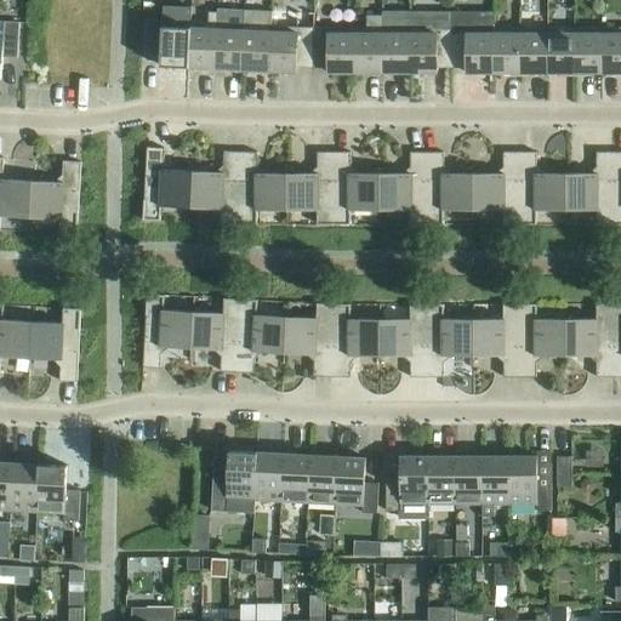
[(160,68),(188,69),(191,23),(192,9),(163,7),(163,22),(148,22),(147,55),(161,56),(160,68)]
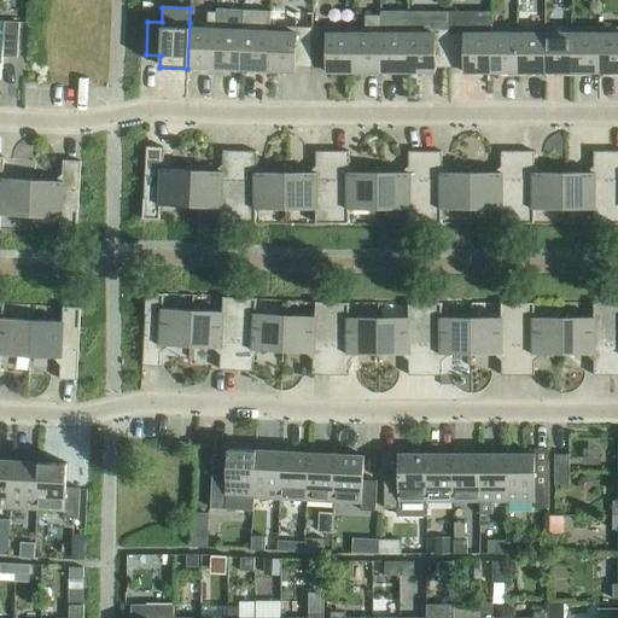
[(240,71),(267,73),(269,27),(270,27),(270,12),(243,11),(243,25),(240,71)]
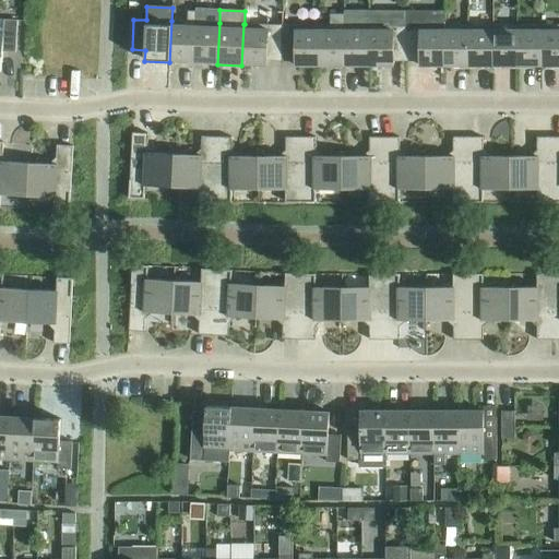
[(169,62),(193,63),(195,12),(187,12),(187,22),(171,21),(169,62)]
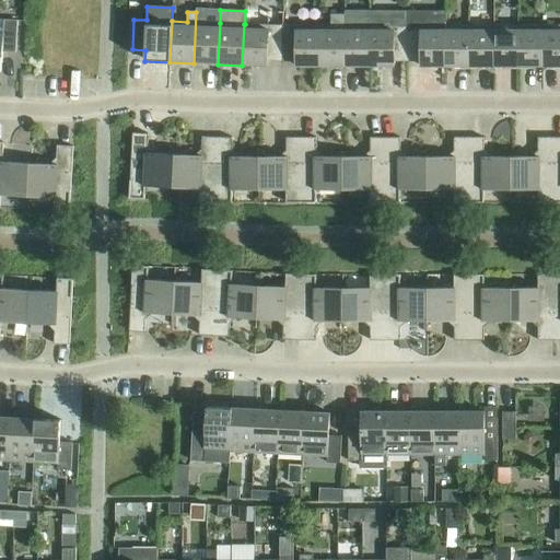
[(194,63),(218,65),(220,23),(202,23),(202,19),(205,19),(206,13),(196,12),(194,63)]
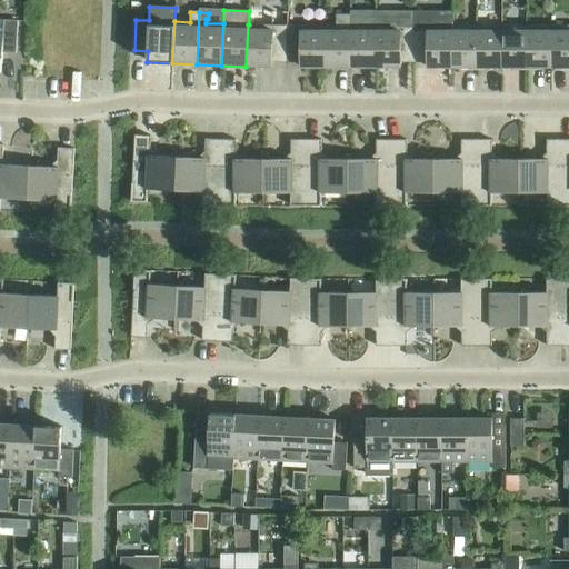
[(350,68),(375,68),(376,13),(350,13),(350,16),(350,68)]
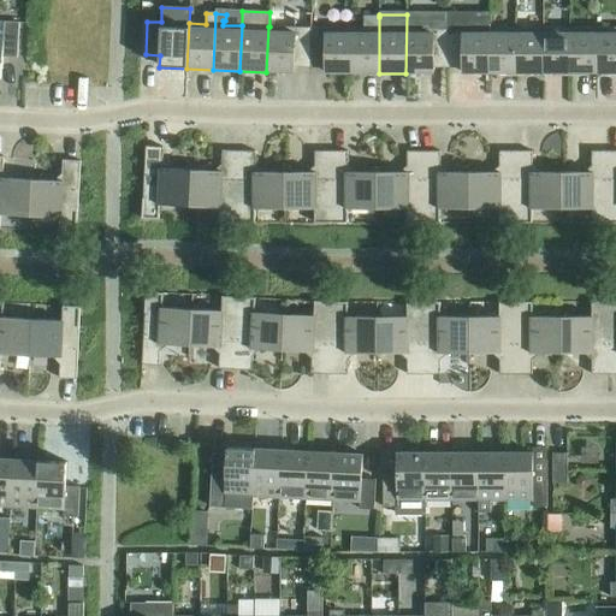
[(407,15),(406,73),(433,73),(433,63),(448,63),(448,29),(448,15),(407,15)]
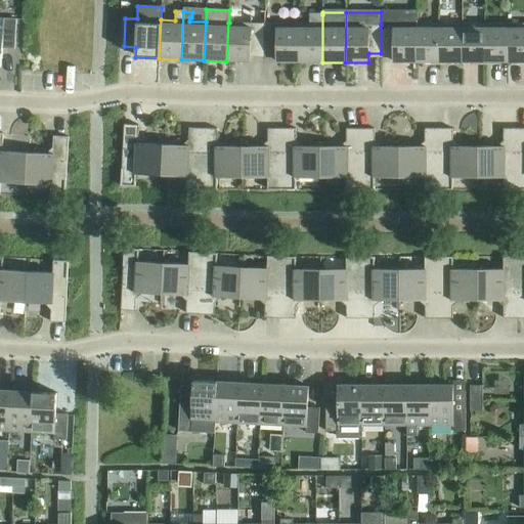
[(300,62),(322,62),(322,14),(309,14),(309,25),(300,25),(300,62)]
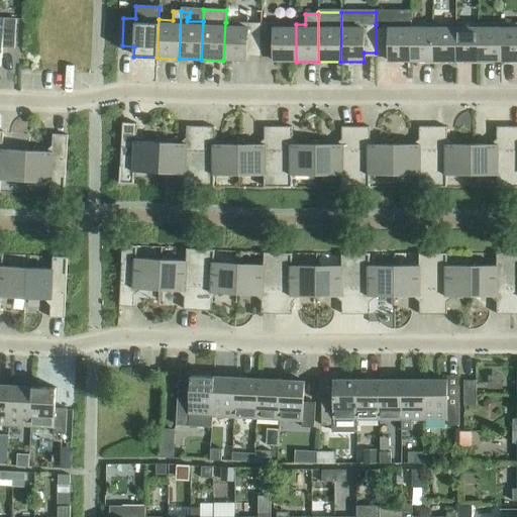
[(14,49),(16,20),(3,19),(0,18),(0,67),(1,67),(2,48),(14,49)]
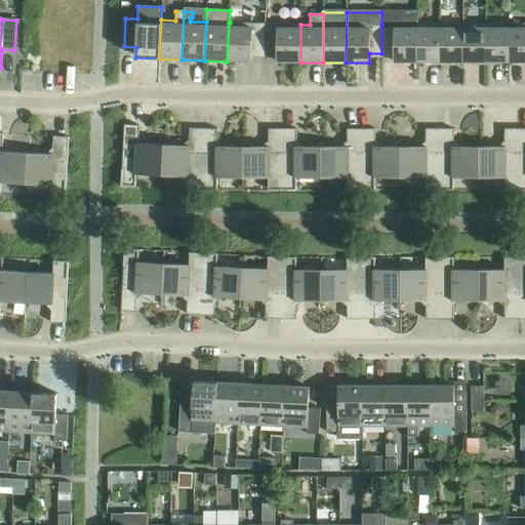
[(251,52),(264,53),(265,25),(230,23),(229,23),(227,62),(250,63),(251,52)]
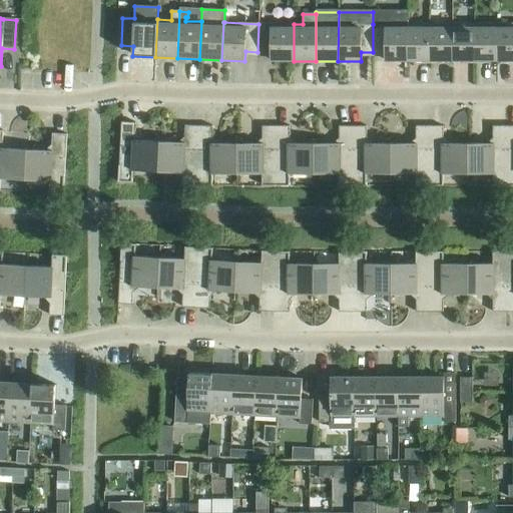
[(512,23),(497,24),(497,61),(512,61),(512,23)]
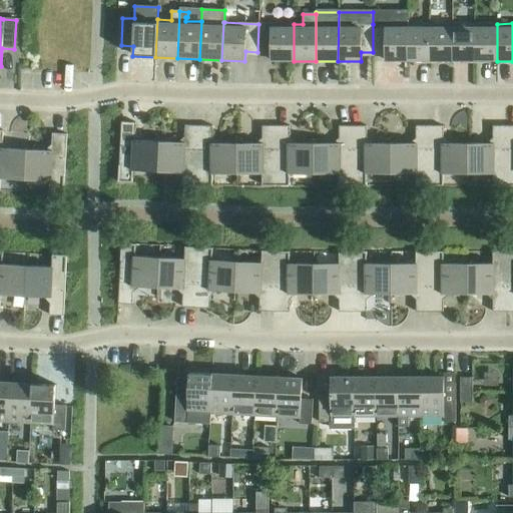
[(271,61),(294,61),(294,24),(259,24),(258,52),(271,52),(271,61)]
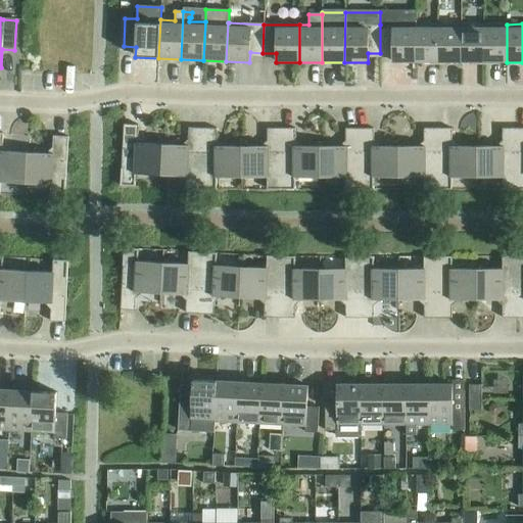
[(416,25),(380,25),(380,53),(392,53),(392,62),(416,62),(416,25)]
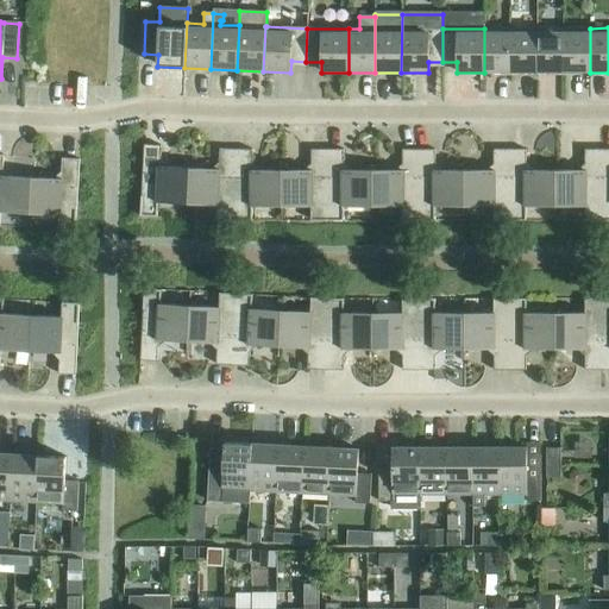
[(510,29),(484,29),(484,73),(510,73),(510,29)]
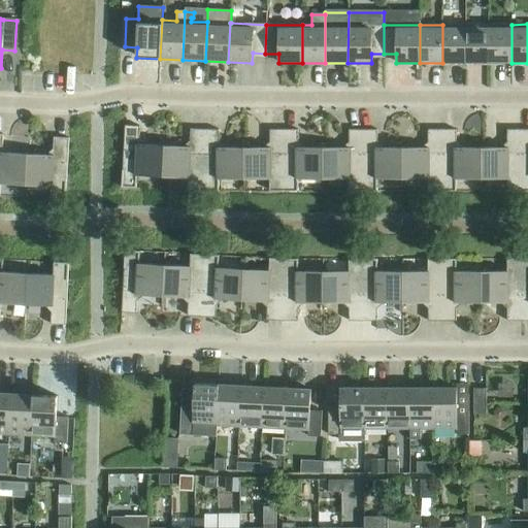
[(465,25),(442,25),(442,63),(465,63),(465,25)]
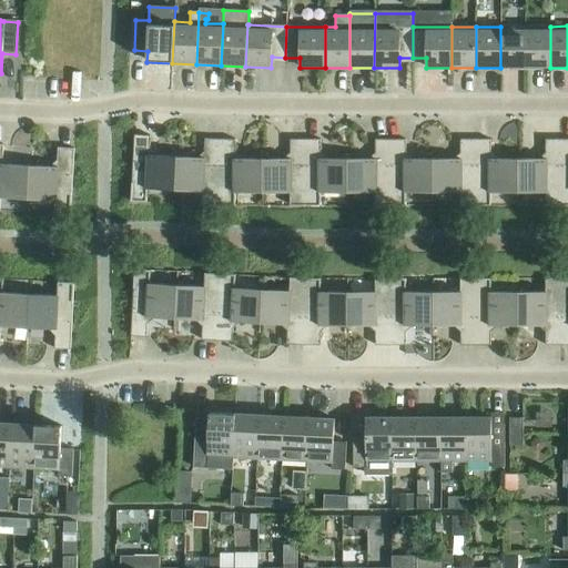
[(526,27),(500,27),(500,68),(525,68),(526,27)]
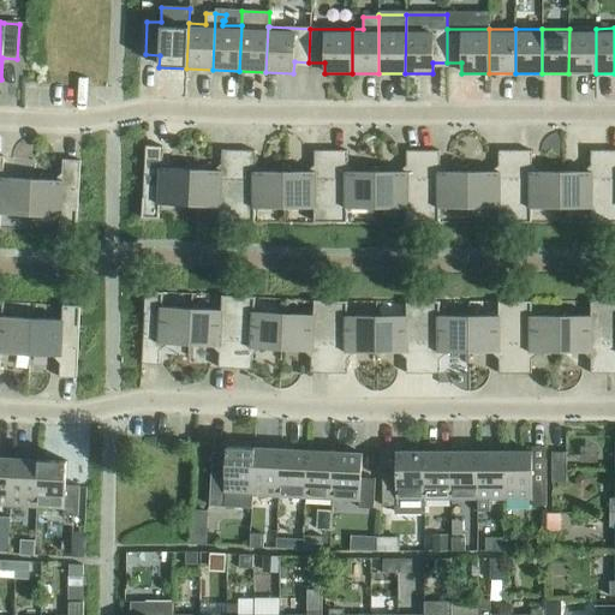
[(596,29),(569,29),(568,73),(596,73),(596,29)]
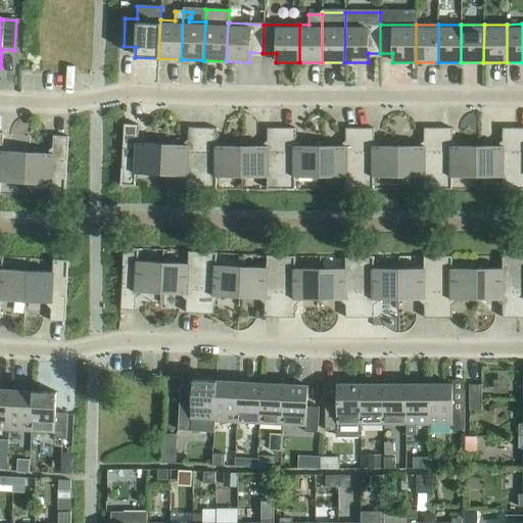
[(136,175),(160,177),(162,145),(137,144),(138,126),(124,126),(121,187),(135,187),(136,175)]
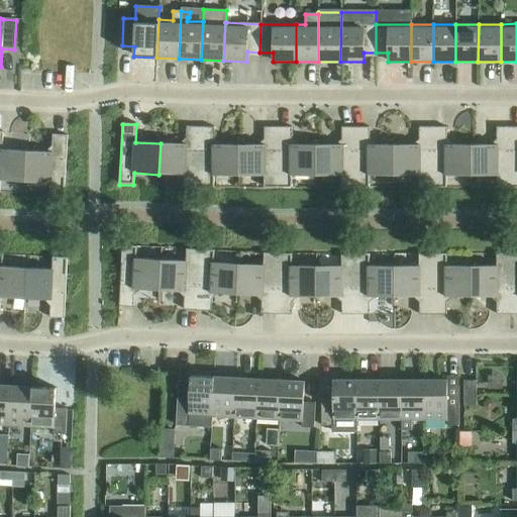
[(183,188),(199,189),(200,128),(186,127),(185,145),(161,143),(159,175),(184,176),(183,188)]
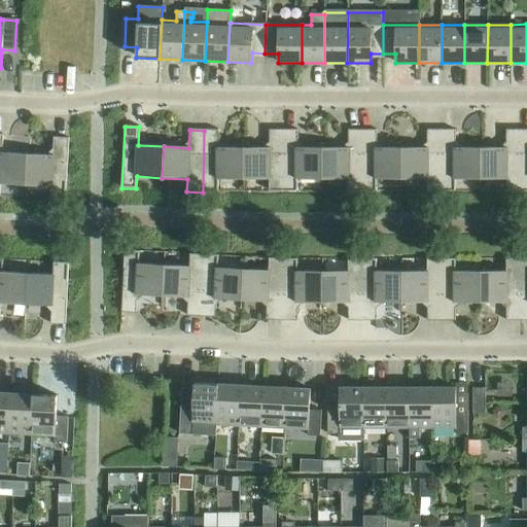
[(218,180),(244,180),(244,148),(218,148),(218,131),(204,131),(203,192),(218,192),(218,180)]
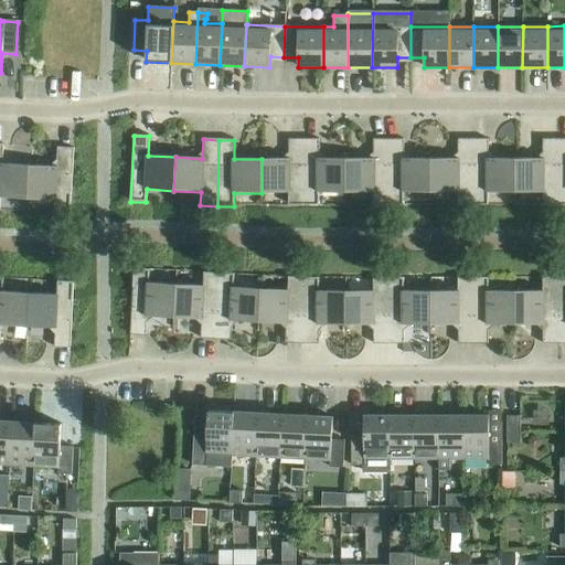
[(288,206),(304,206),(304,140),(288,140),(288,159),(262,159),(262,193),(288,193),(288,206)]
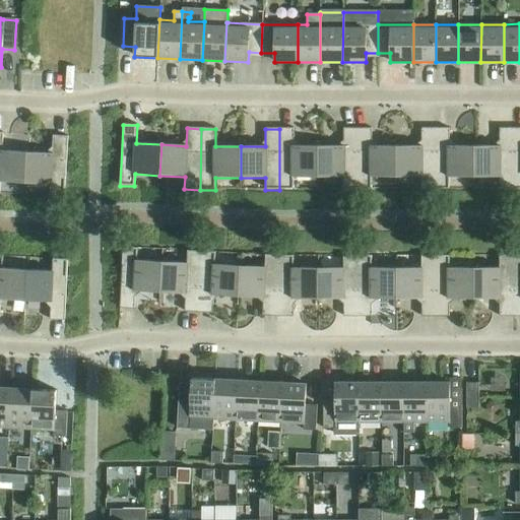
[(294,178),(318,178),(318,146),(294,146),(294,129),(279,129),(279,190),(294,190),(294,178)]
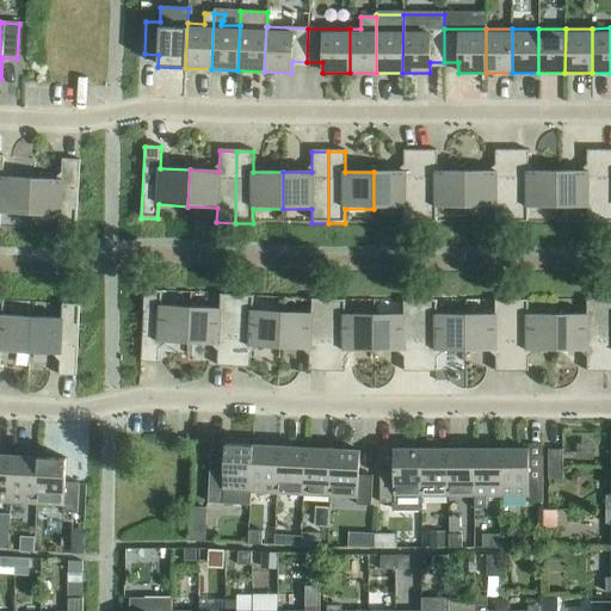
[(403,223),(420,223),(420,152),(403,152),(403,172),(374,172),(374,209),(403,209),(403,223)]
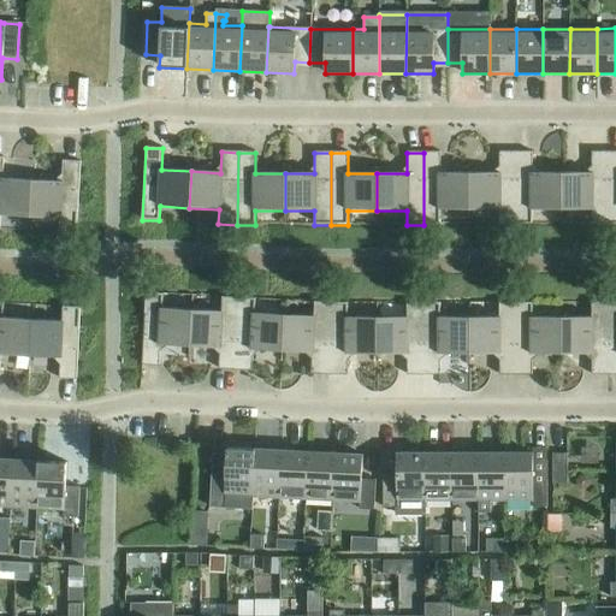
[(440,211),(469,211),(469,173),(440,173),(440,153),(424,153),(424,225),(440,225),(440,211)]
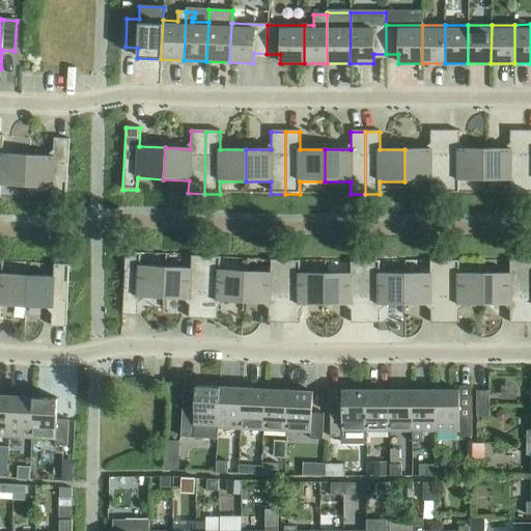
[(430,194),(444,194),(445,132),(430,132),(430,149),(404,149),(404,182),(430,182),(430,194)]
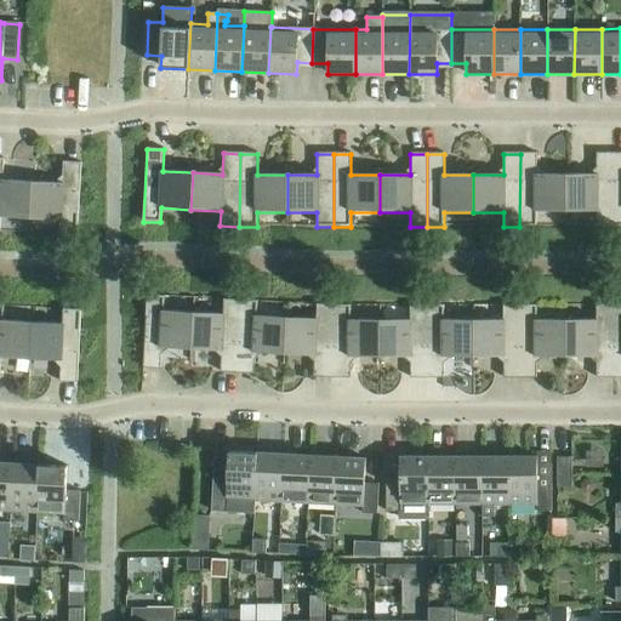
[(536,212),(567,212),(567,175),(536,175),(536,154),(520,154),(519,227),(536,227),(536,212)]
